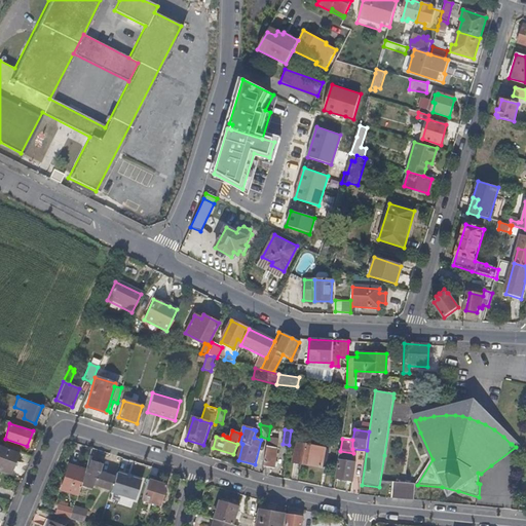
[(274,470),(278,443),(268,441),(263,475),(269,476),(270,468),(274,470)]
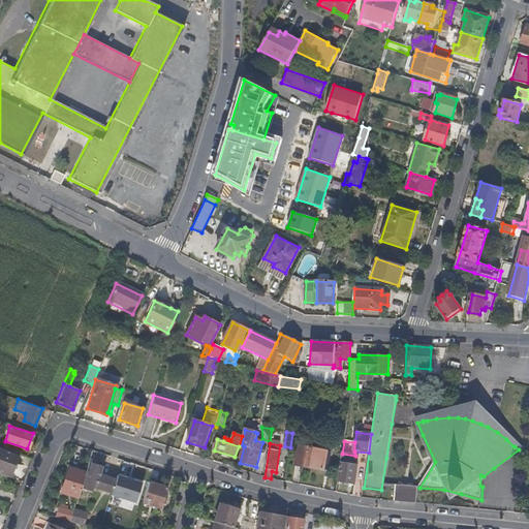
[(324,471),(328,452),(298,446),(294,466),(324,471)]
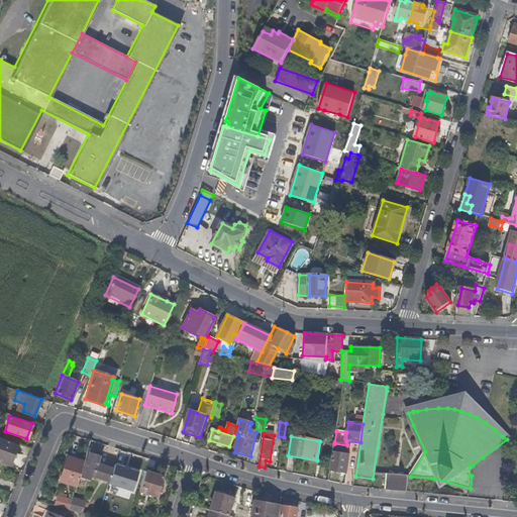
[(0,460),(10,464),(17,444),(0,438),(0,460)]
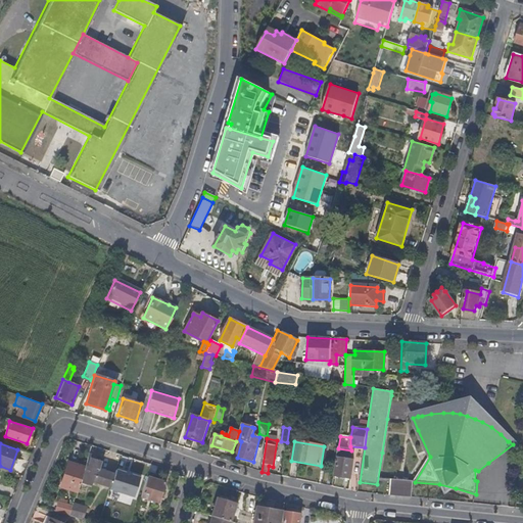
[(350,461),(351,450),(338,448),(336,459),(338,459),(335,475),(350,479),(353,462),(350,461)]
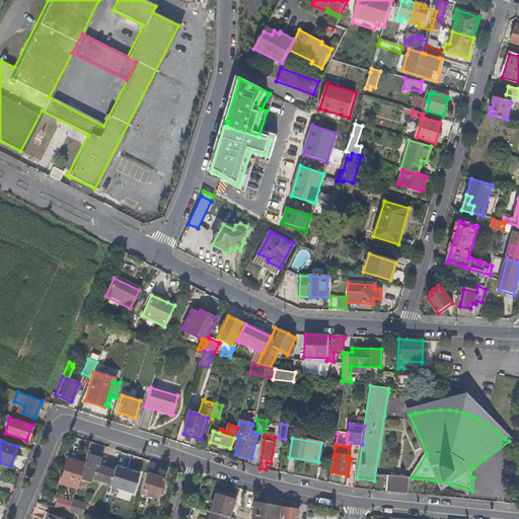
[(113,470),(97,466),(100,457),(93,455),(94,452),(88,450),(83,462),(82,467),(81,470),(92,473),(91,477),(109,484),(113,470)]
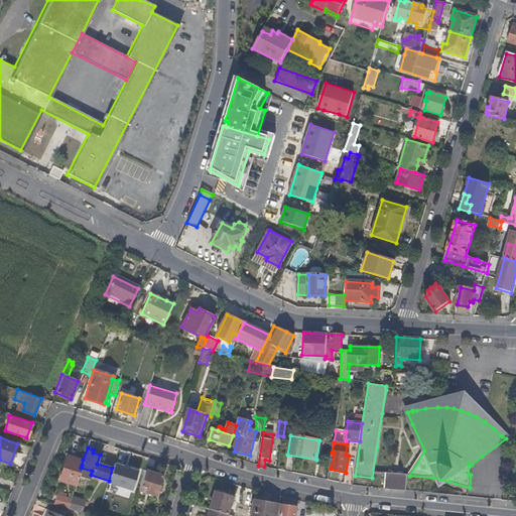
[(79,476),(81,468),(82,465),(76,463),(77,458),(67,455),(58,481),(75,486),(79,476)]
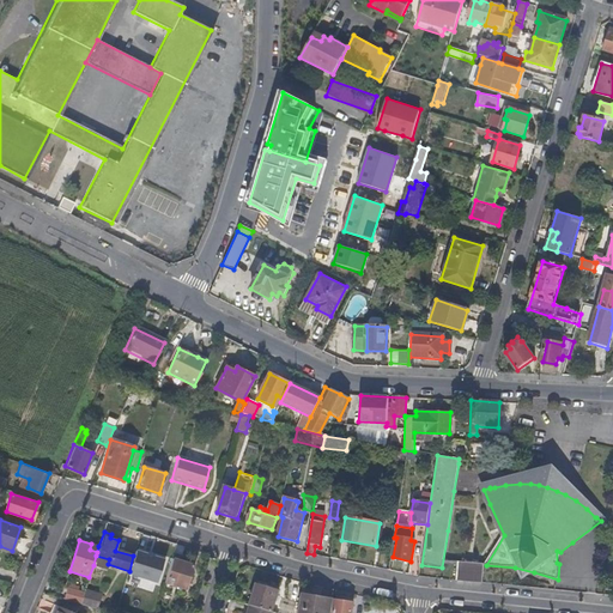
[(108,564),(109,559),(96,556),(93,565),(107,568),(108,564)]
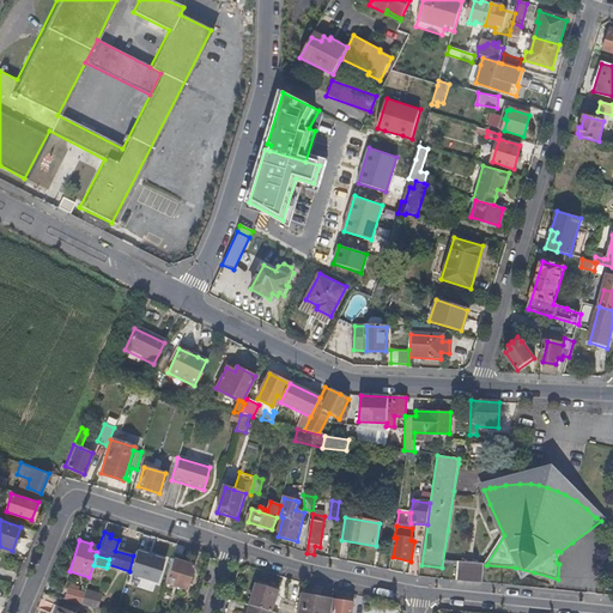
[(174,588),(181,560),(173,558),(164,584),(174,588)]
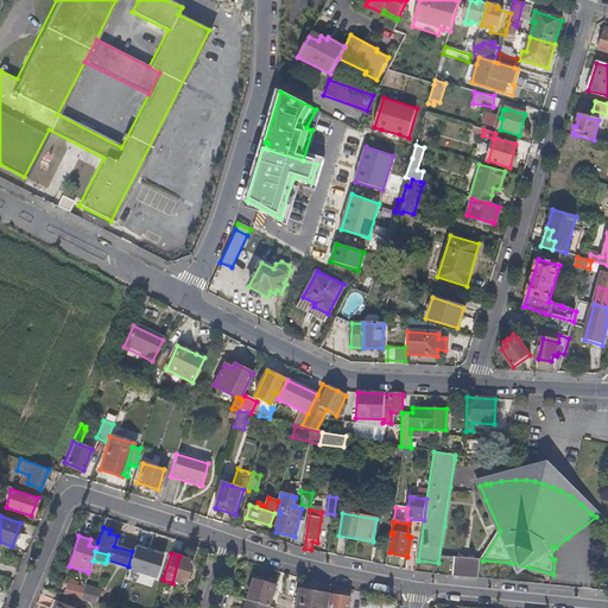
[(183,586),(191,559),(179,556),(172,583),(183,586)]
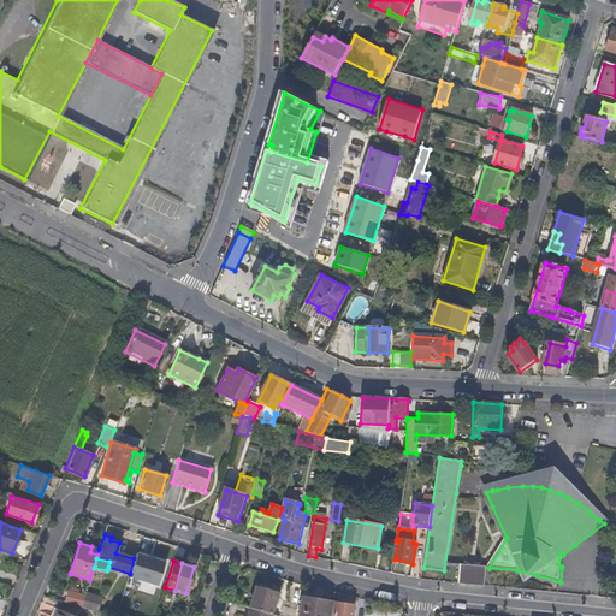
[(468,585),(471,567),(461,566),(458,584),(468,585)]
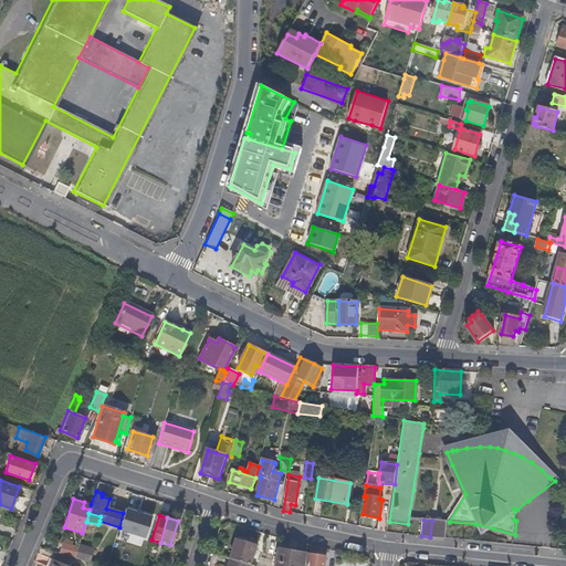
[(439,538),(440,521),(432,521),(430,537),(439,538)]
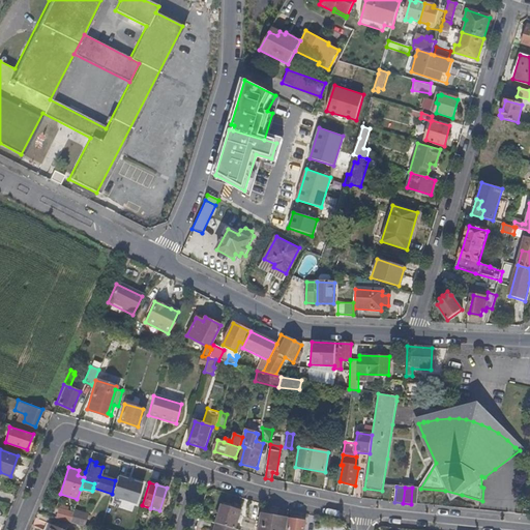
[(236,529),(241,511),(223,505),(217,524),(236,529)]
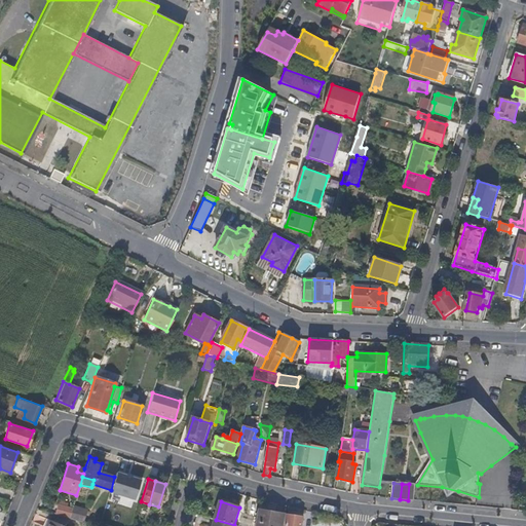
[(69,519),(72,509),(58,505),(55,515),(69,519)]
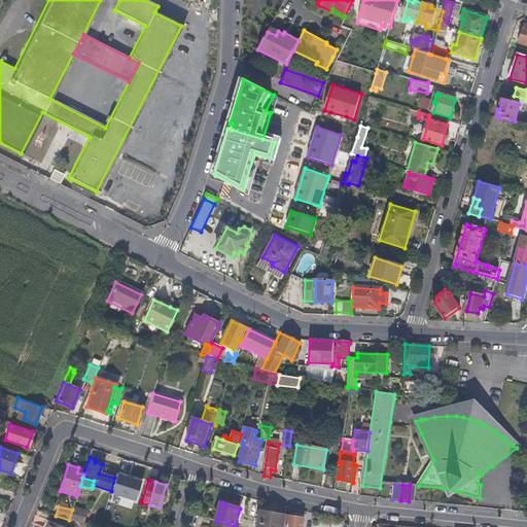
[(83,519),(86,512),(73,507),(72,510),(69,520),(82,523),(83,522),(85,523),(86,520),(83,519)]
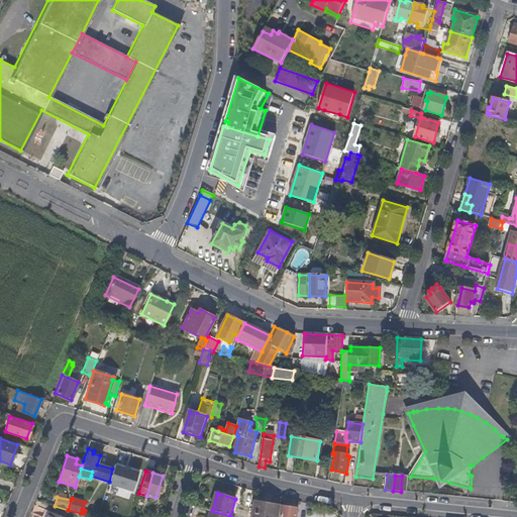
[(279,516),(280,507),(255,503),(253,516),(279,516)]
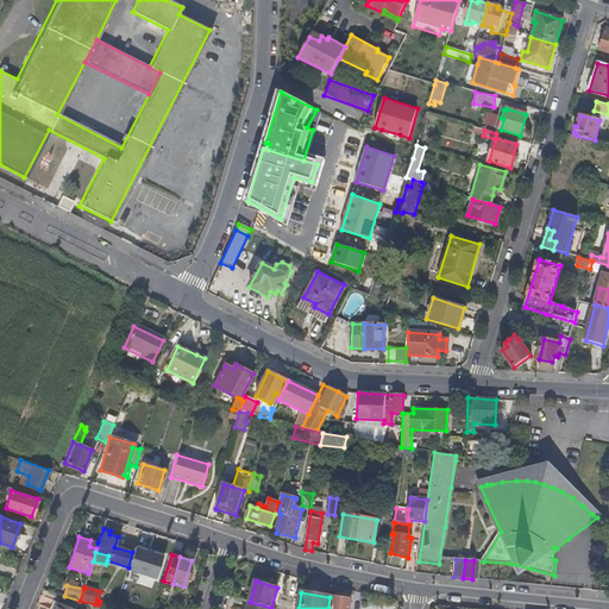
[(350,608),(352,600),(333,597),(331,608),(350,608)]
